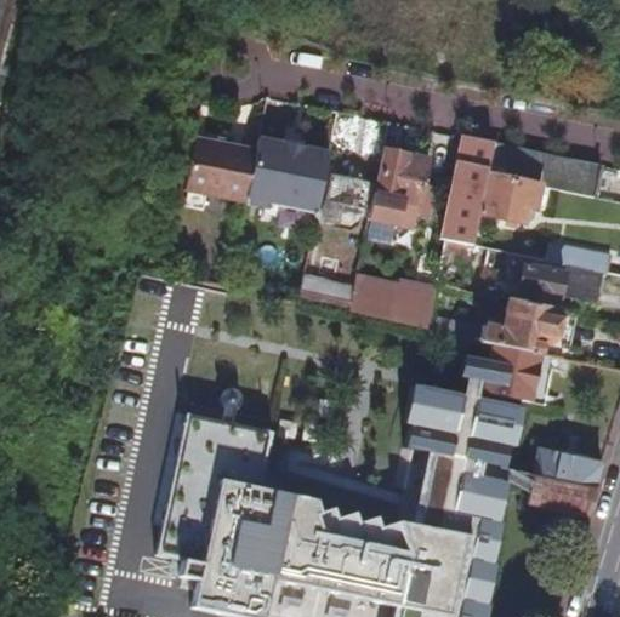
[(212,193),(248,200),(259,148),(199,136),(188,188),(195,189),(212,193)]
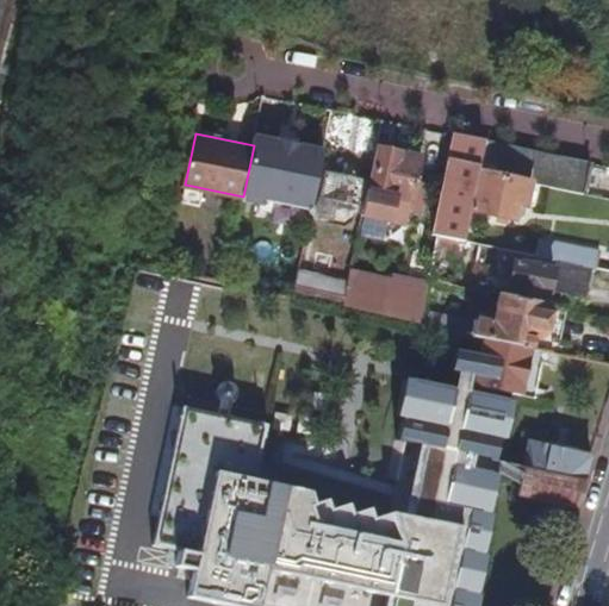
[(436,232),(441,233),(466,238),(470,220),(472,208),(480,169),(488,139),(463,133),(451,195),(445,194),(436,232)]
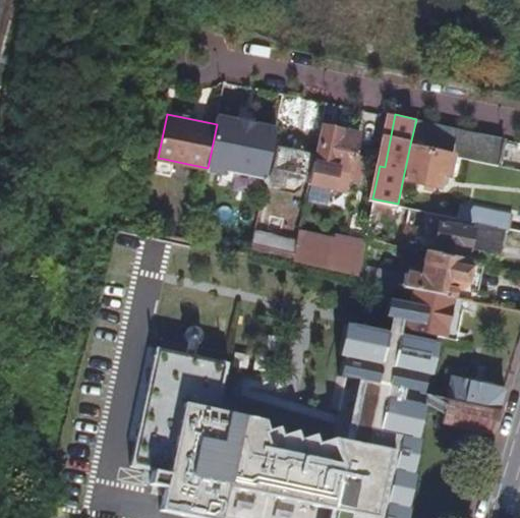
[(230,170),(268,177),(278,126),(219,115),(217,124),(208,168),(208,169),(223,172),(226,173),(230,170)]
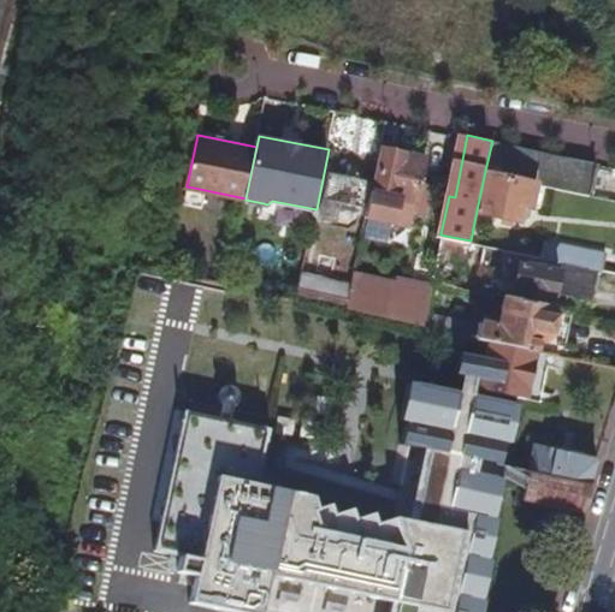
[(593,194),(599,162),(492,141),(485,171),(549,184),(593,194)]
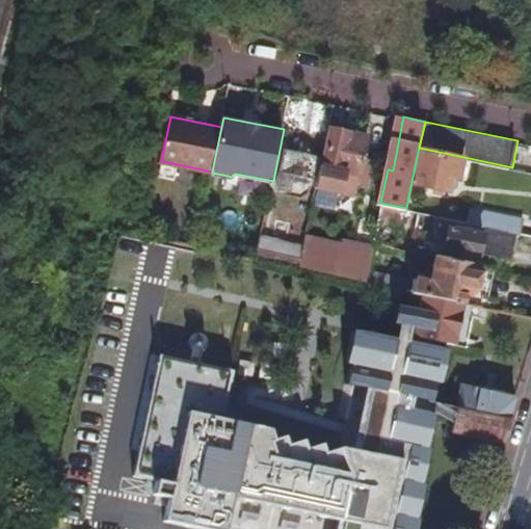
[(317,186),(356,194),(369,136),(350,132),(351,130),(334,126),(326,164),(322,163),(317,186)]
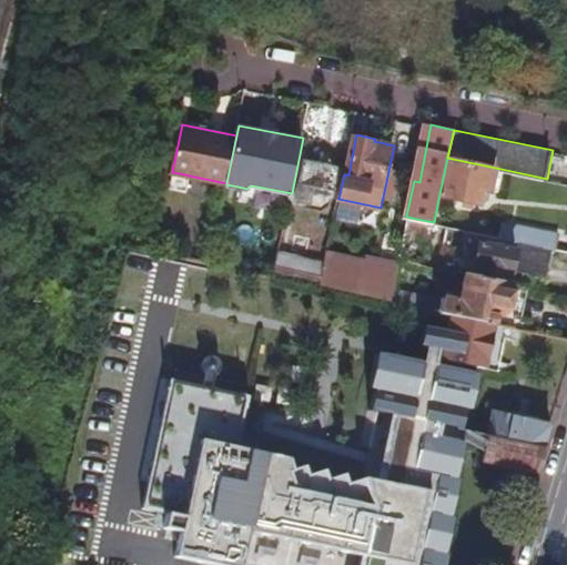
[(502,191),(506,170),(447,158),(439,194),(479,202),(484,188),(502,191)]
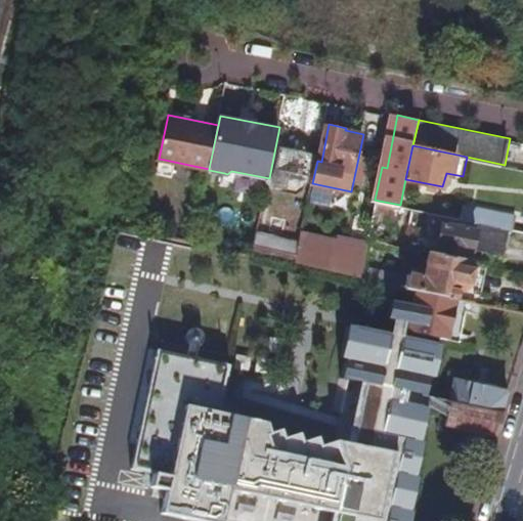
[(314,153),(284,146),(277,174),(287,176),(289,171),(309,174),(314,153)]
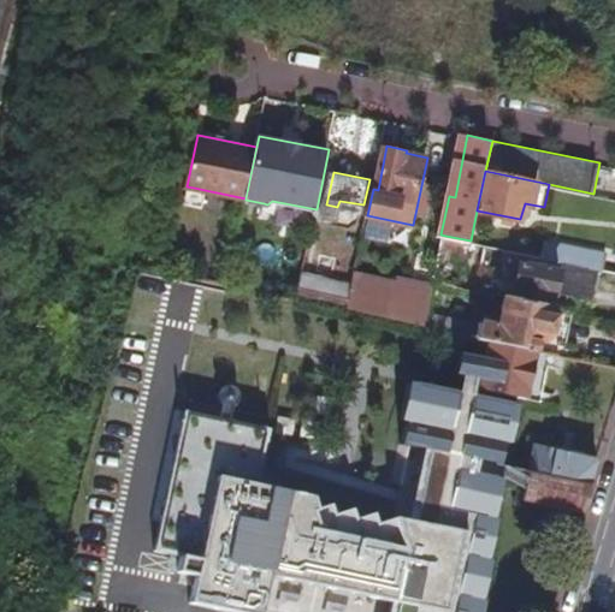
[(208,205),(211,191),(194,188),(190,201),(208,205)]
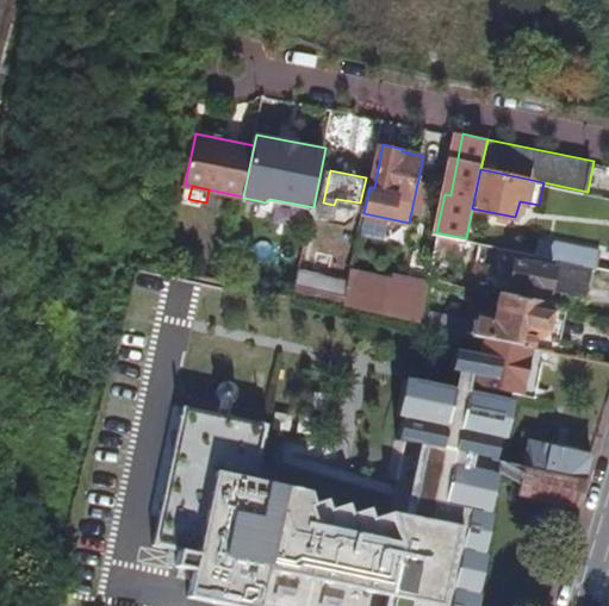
[(496,272),(501,245),(466,238),(441,233),(436,258),(496,272)]
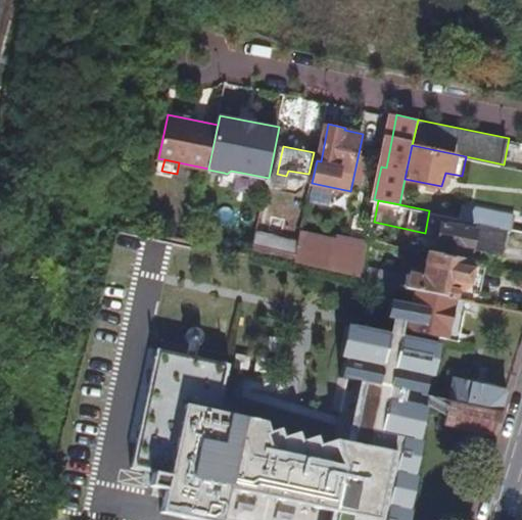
[(471,203),(468,219),(513,228),(516,213),(471,203)]
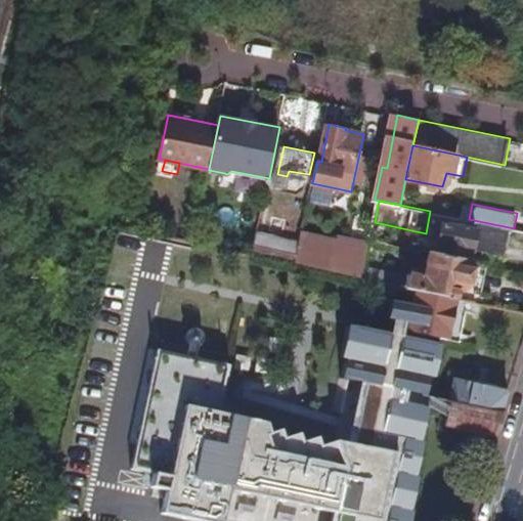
[(445,243),(442,253),(468,258),(470,248),(522,258),(522,233),(479,225),(478,229),(445,222),(444,225),(433,222),(431,233),(442,236),(440,242),(445,243)]
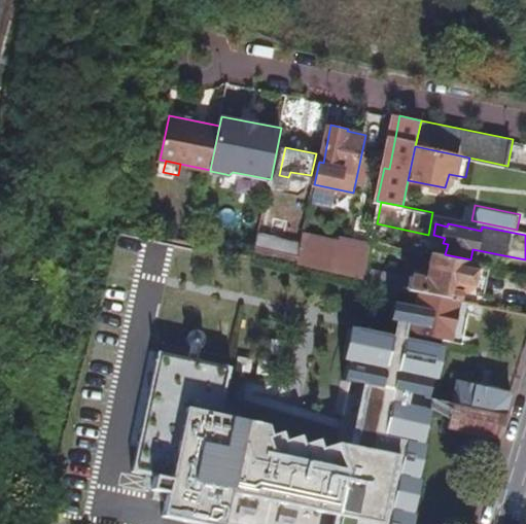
[(297,265),(302,243),(259,235),(254,256),(278,260),(297,265)]
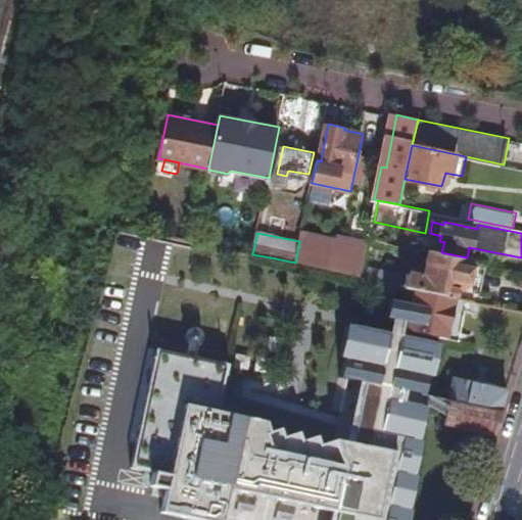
[(333,271),(338,247),(300,239),(299,241),(295,263),(313,267),(333,271)]
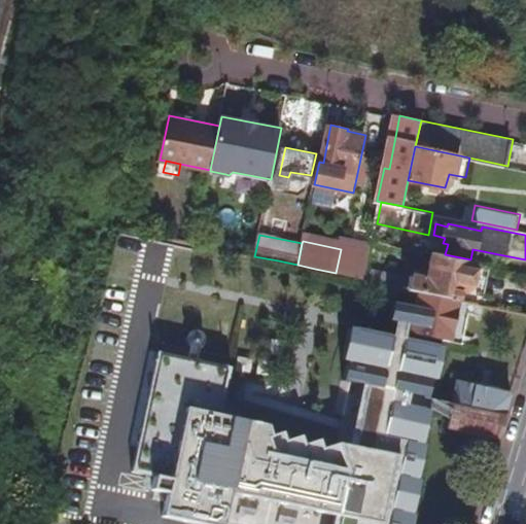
[(369,266),(373,246),(344,241),(337,273),(365,279),(369,266)]
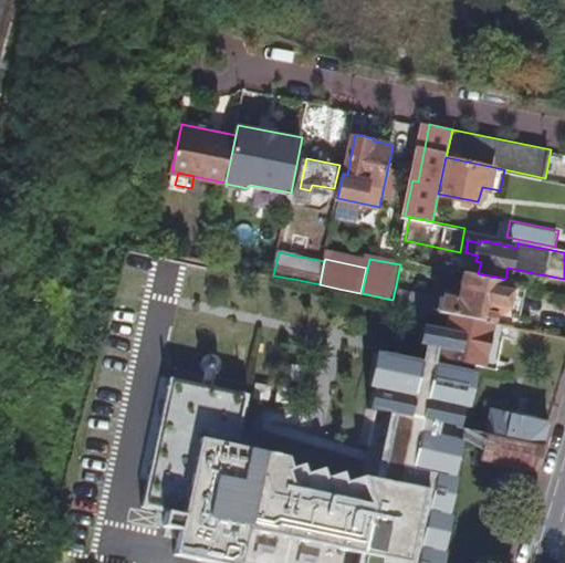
[(451,312),(494,321),(498,306),(504,308),(511,280),(505,279),(478,273),(466,271),(459,299),(442,295),(439,309),(451,312)]
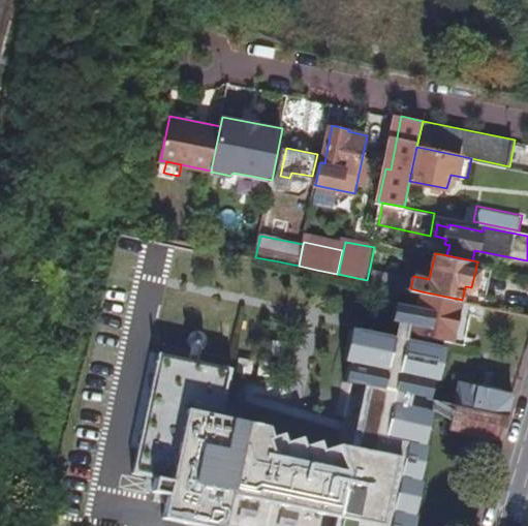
[(410,288),(413,276),(370,267),(367,280),(383,283),(406,288),(410,288)]
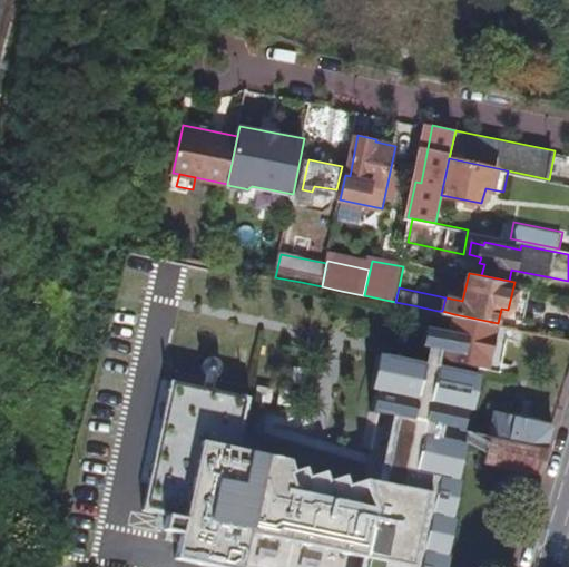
[(438,311),(413,305),(411,316),(435,322),(438,311)]
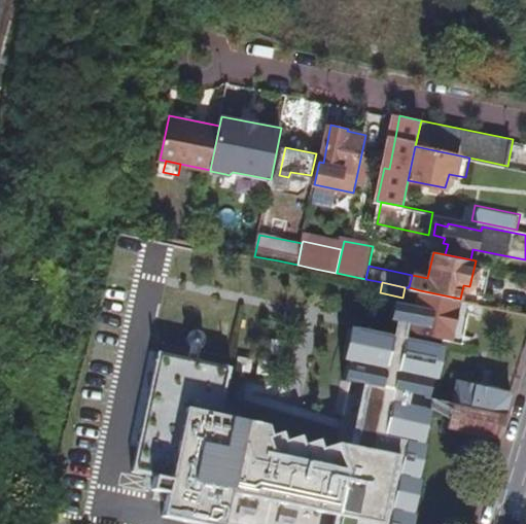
[(452,339),(460,299),(420,290),(417,308),(413,324),(412,329),(452,339)]
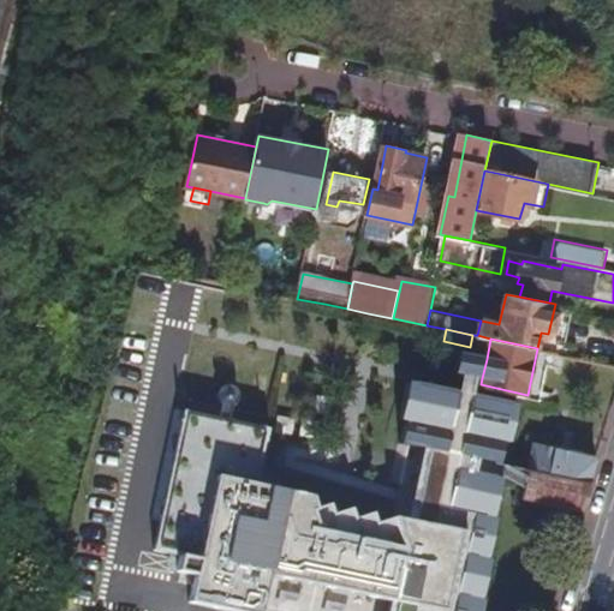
[(480,610),(483,598),(480,597),(489,556),(487,556),(496,515),(494,514),(504,473),(499,472),(501,462),(506,437),(514,401),(476,393),(478,377),(482,378),(487,359),(462,353),(458,373),(464,375),(462,390),(418,382),(405,442),(430,448),(415,522),(419,520),(464,529),(447,609),(397,598),(393,610),(480,610)]
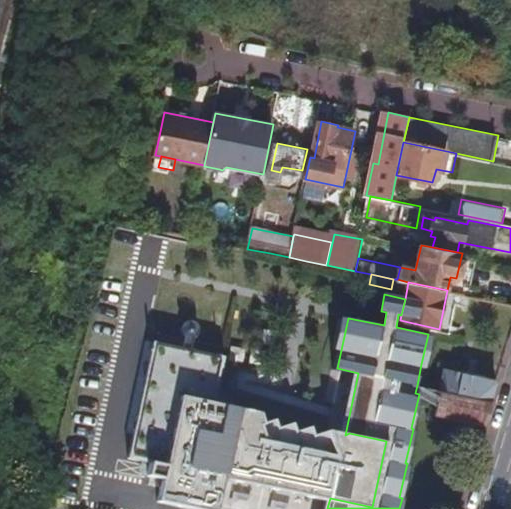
[(330,498),(372,507),(386,441),(349,433),(345,435),(332,439),(329,430),(313,436),(310,426),(296,431),(292,422),(279,427),(276,419),(264,422),(260,413),(215,403),(225,356),(154,341),(129,455),(158,462),(157,468),(164,470),(158,499),(208,508),(217,508),(225,476),(330,498)]
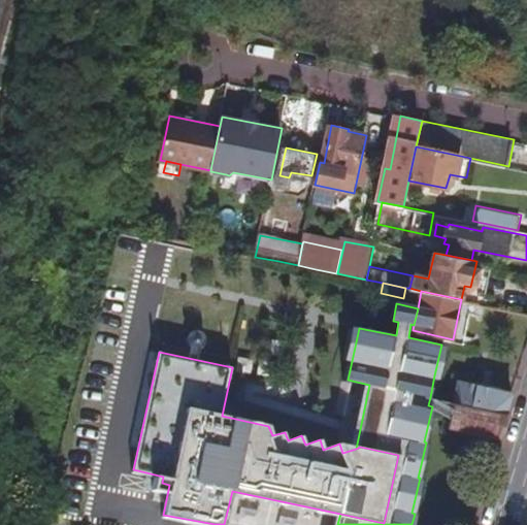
[(434,375),(430,397),(508,413),(515,392),(459,379),(459,381),(434,375)]
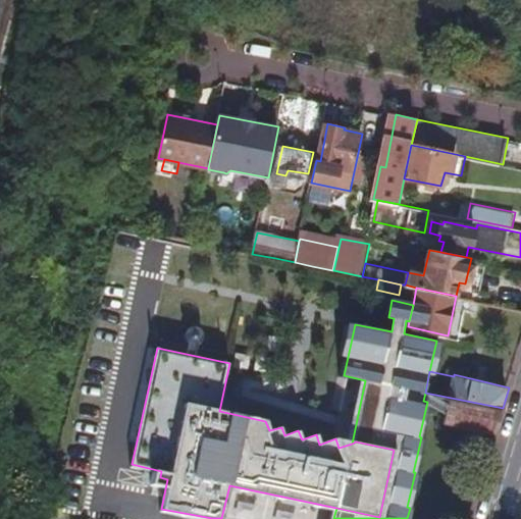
[(448,407),(446,417),(446,420),(495,432),(503,408),(425,393),(423,401),(427,402),(448,407)]
